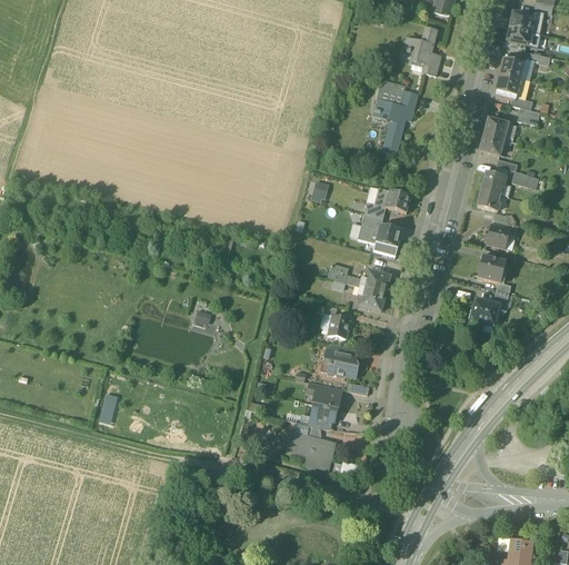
[(433,0),(431,9),(450,15),(453,1),(455,1),(455,0),(433,0)]
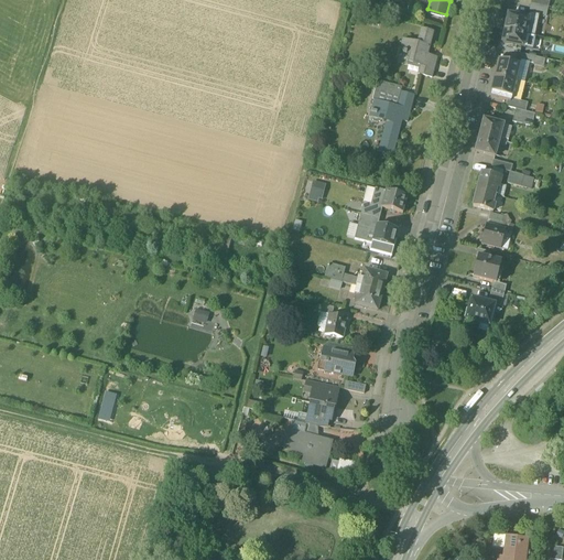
[(548,6),(531,2),(530,10),(545,13),(548,6)]
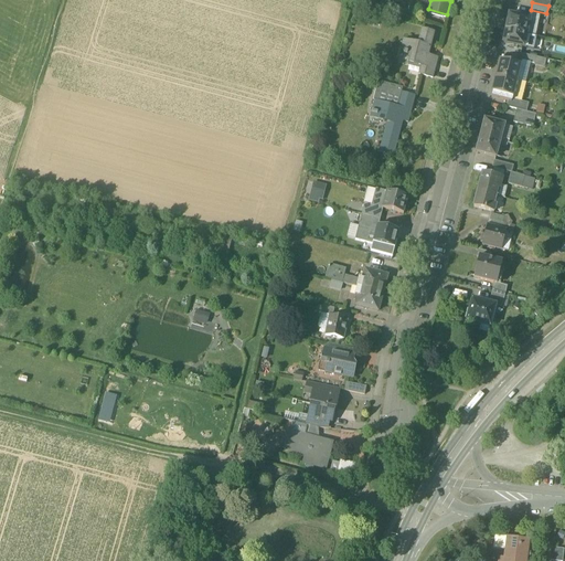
[(521,14),(509,12),(507,27),(525,31),(529,16),(521,14)]
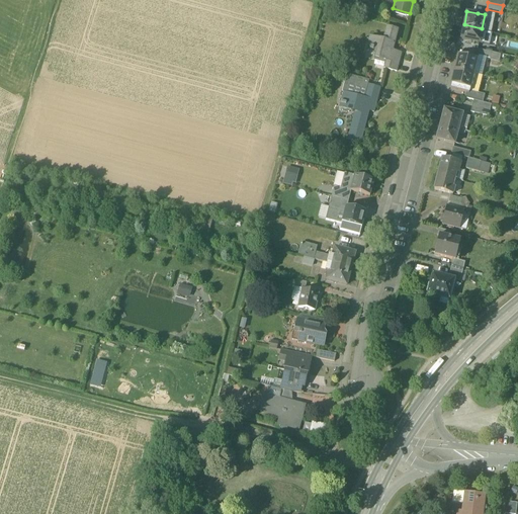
[(382,36),(369,32),(365,44),(369,45),(368,48),(372,49),(373,47),(372,47),(372,46),(376,47),(374,54),(385,58),(387,58),(389,54),(399,57),(401,50),(390,47),(391,44),(393,45),(398,27),(386,24),(382,36)]
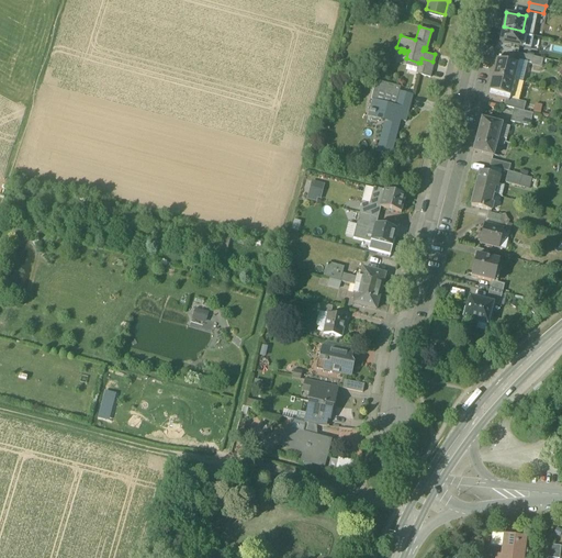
[(523,31),(504,26),(501,40),(520,44),(523,31)]
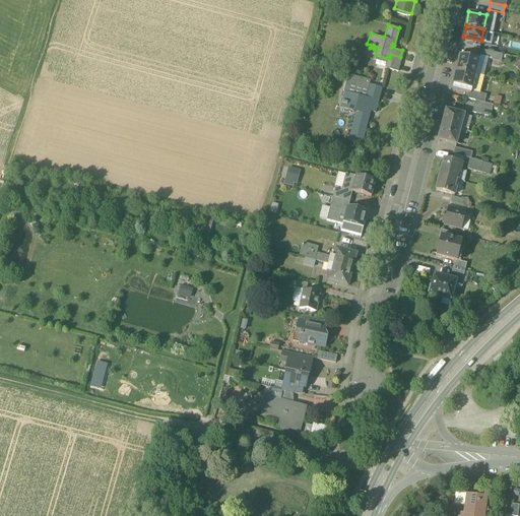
[(479,57),(460,53),(456,67),(475,71),(479,57)]
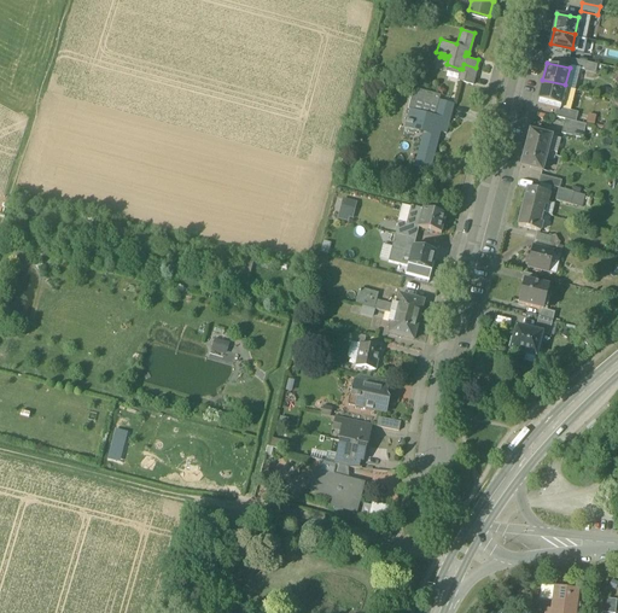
[(476,68),(464,64),(462,69),(460,69),(458,77),(472,81),(476,68)]
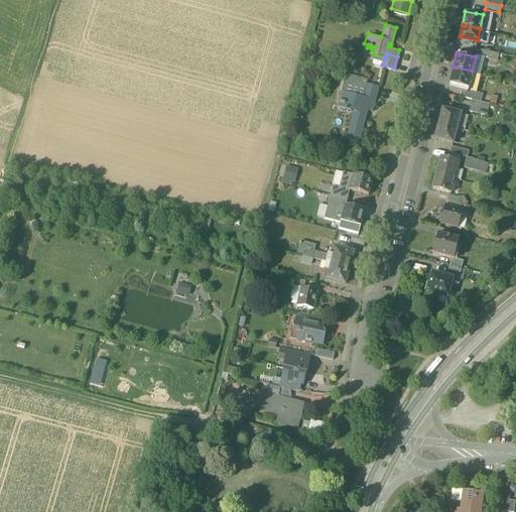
[(472,71),(453,67),(449,81),(450,82),(449,85),(464,89),(468,90),(468,87),(472,71)]
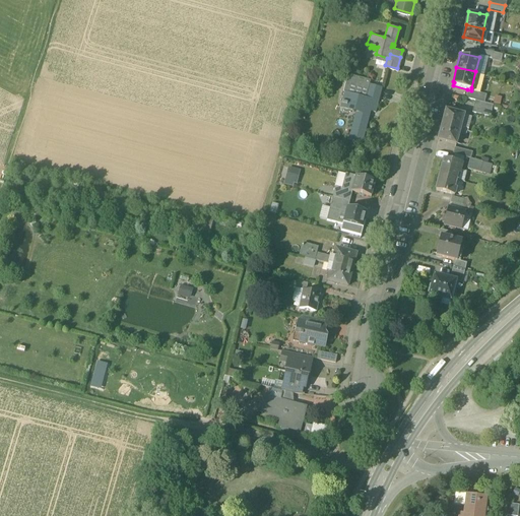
[(344,89),(366,95),(366,92),(369,82),(370,78),(348,73),(344,89)]
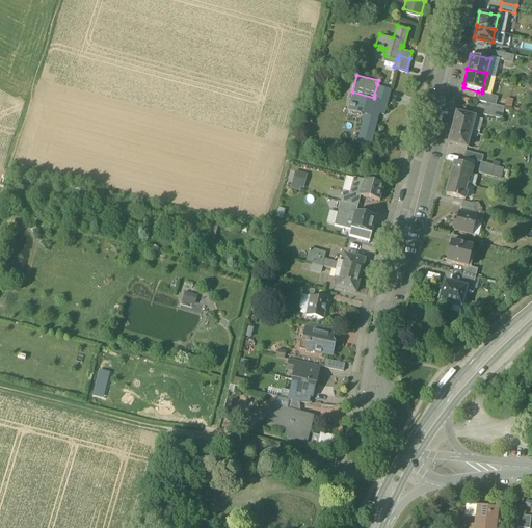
[(390,87),(377,84),(374,95),(387,98),(390,87)]
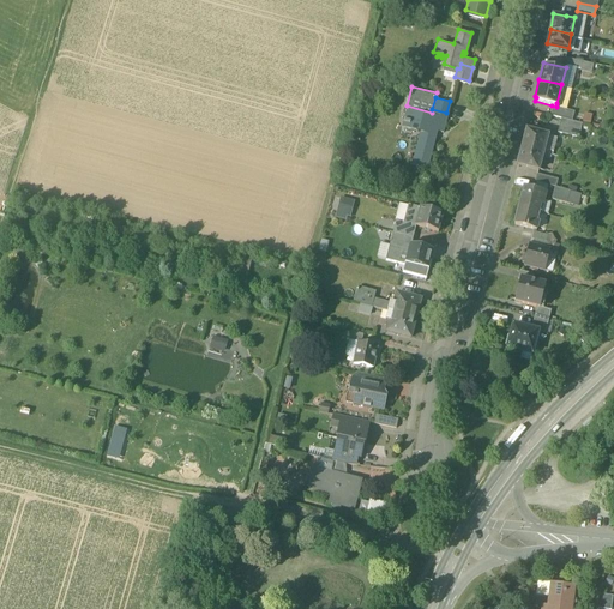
[(575,108),(557,103),(557,107),(552,106),(551,113),(572,118),(575,108)]
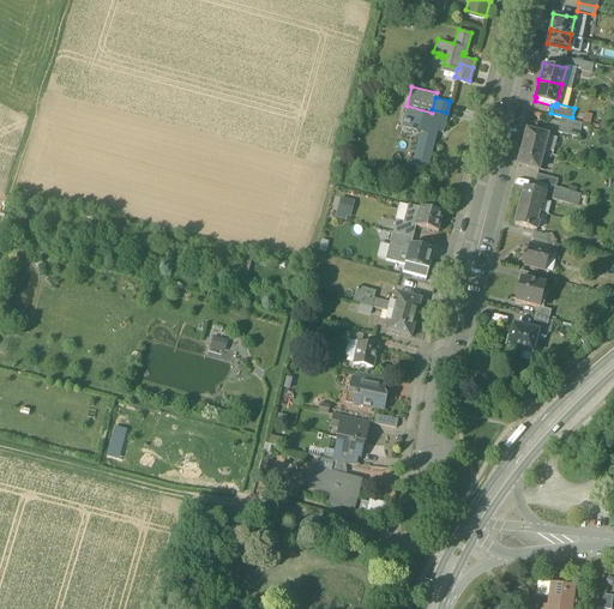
[(432,113),(407,106),(404,116),(402,116),(401,120),(409,122),(409,120),(421,124),(411,162),(426,167),(434,132),(433,132),(434,127),(443,130),(446,113),(432,109),(432,113)]
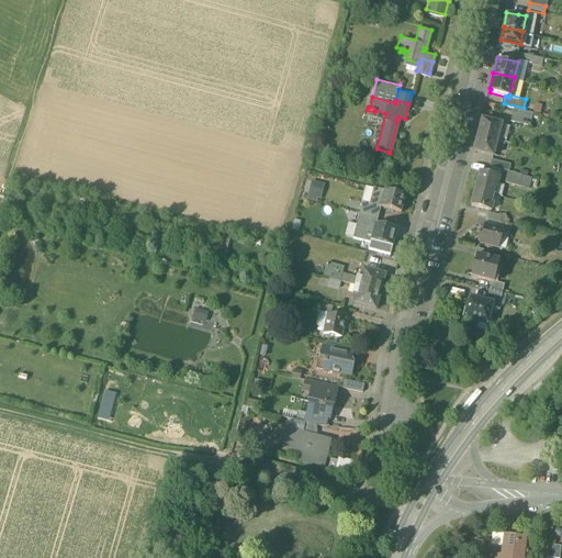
[(501,122),(482,116),(478,132),(497,137),(501,122)]
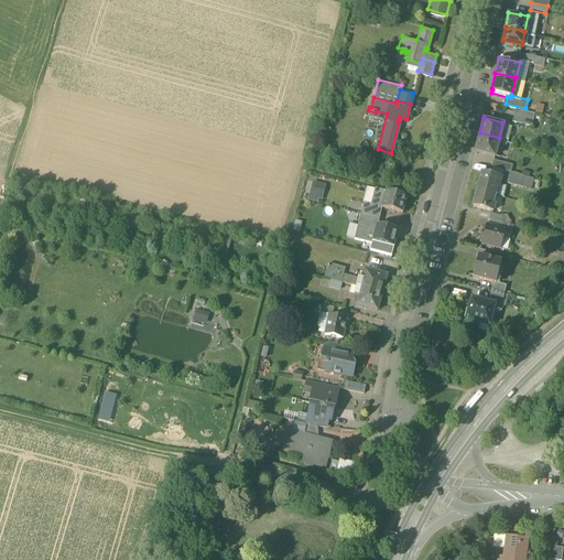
[(499,138),(479,132),(476,148),(495,153),(499,138)]
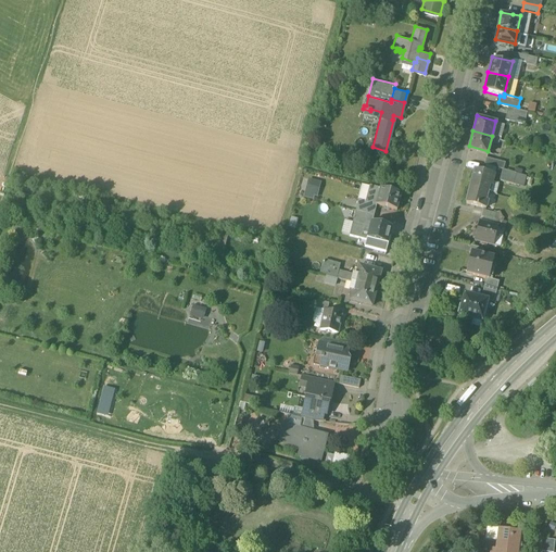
[(505,160),(487,154),(484,162),(503,166),(504,166),(505,160)]
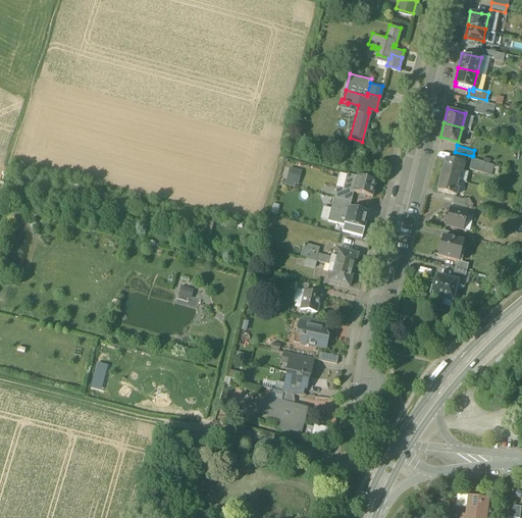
[(464,160),(446,156),(440,172),(458,176),(459,170),(461,170),(464,160)]
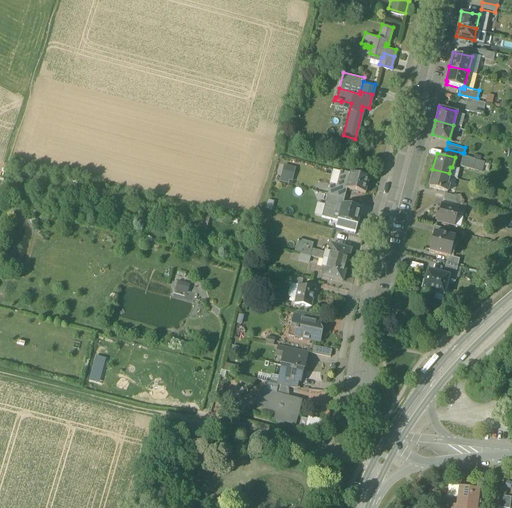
[(464,153),(463,153),(460,163),(472,166),(475,156),(464,153)]
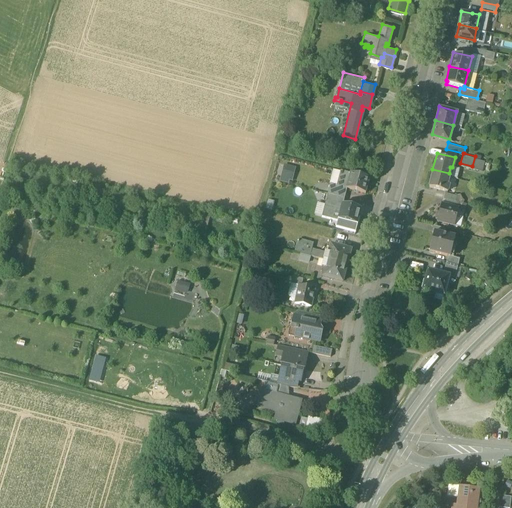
[(294,166),(285,164),(282,173),(291,176),(294,166)]
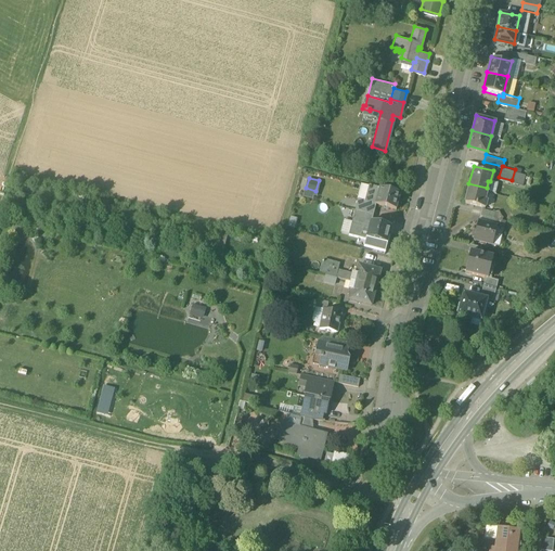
[(379,184),(369,182),(364,199),(375,201),(379,184)]
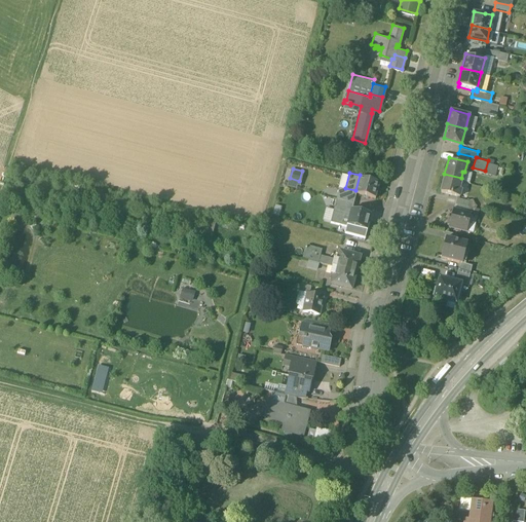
[(461,178),(444,174),(441,189),(458,194),(460,187),(459,187),(461,178)]
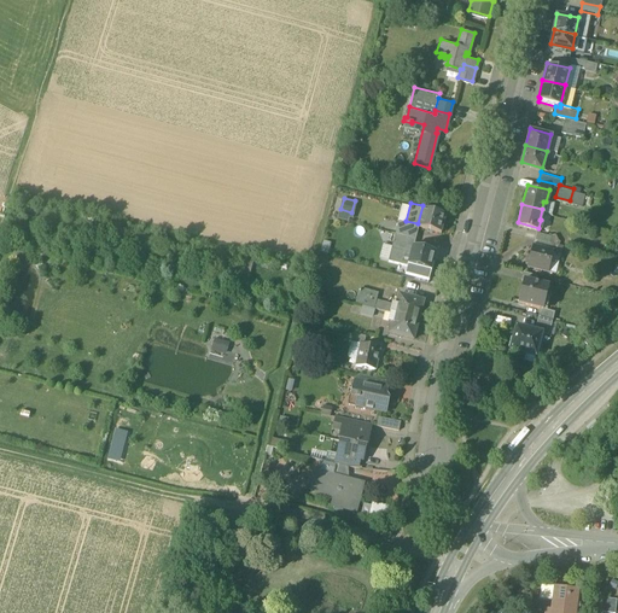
[(445,211),(423,205),(418,223),(419,225),(441,229),(445,211)]
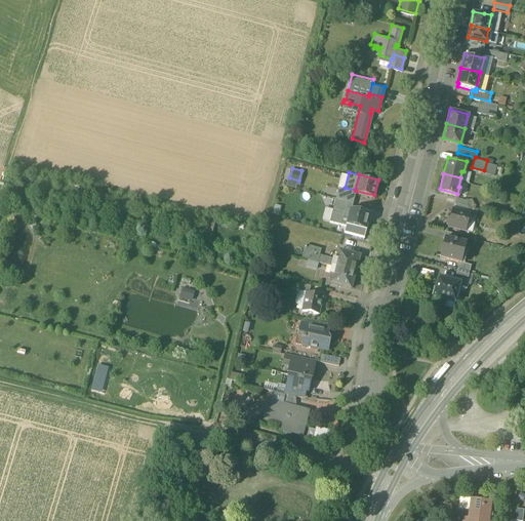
[(355,190),(345,188),(338,186),(335,196),(353,200),(356,191),(355,190)]
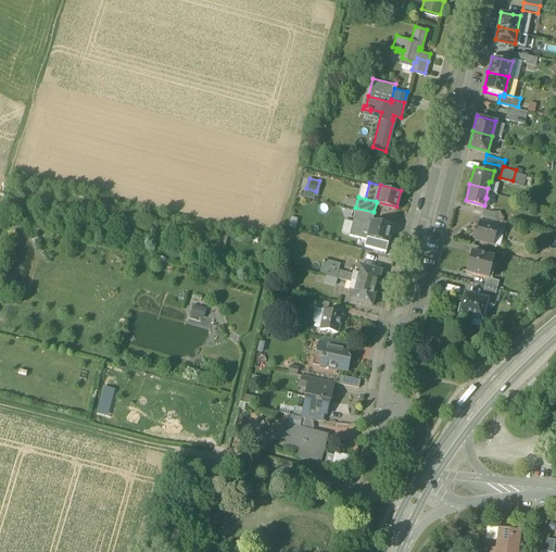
[(494,210),(483,207),(482,213),(493,216),(493,215),(494,210)]
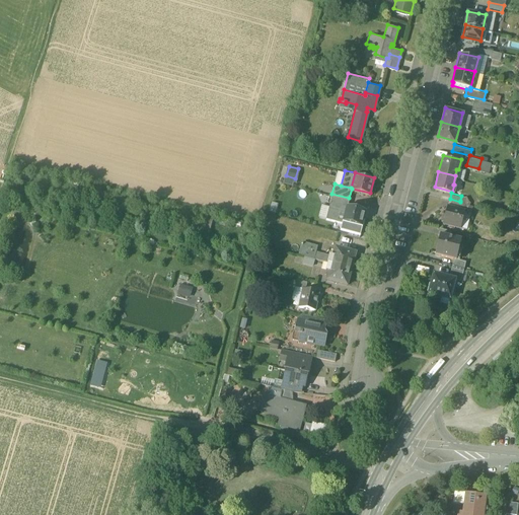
[(349,198),(331,194),(329,204),(345,208),(346,209),(347,204),(348,204),(349,198)]
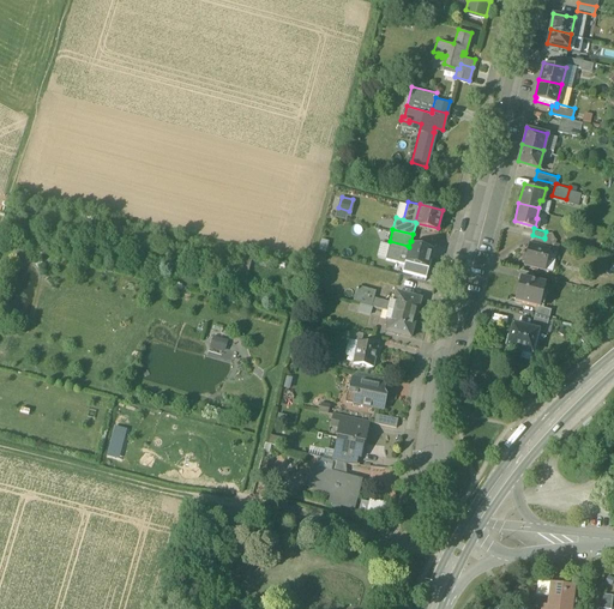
[(545,239),(533,235),(530,242),(549,247),(553,248),(554,241),(545,237),(545,239)]
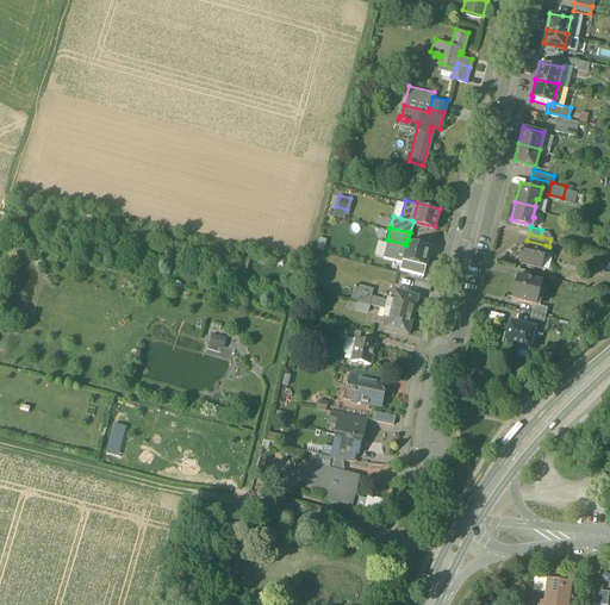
[(405,244),(387,239),(384,254),(403,260),(403,257),(406,245),(405,244)]
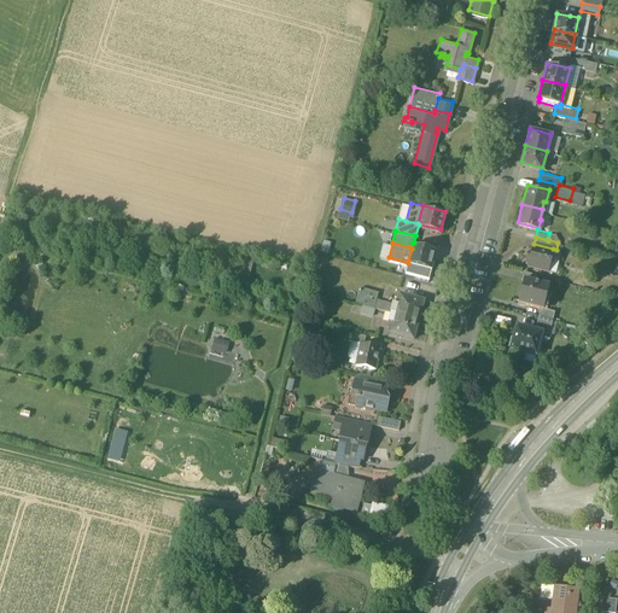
[(414,243),(413,243),(412,249),(408,261),(418,263),(431,267),(436,249),(414,243)]
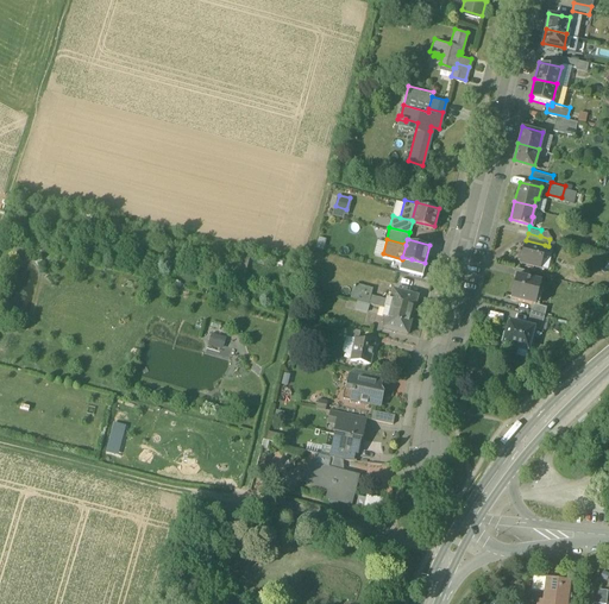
[(526,240),(523,240),(521,250),(519,250),(518,256),(520,257),(519,259),(540,264),(545,245),(526,240)]
